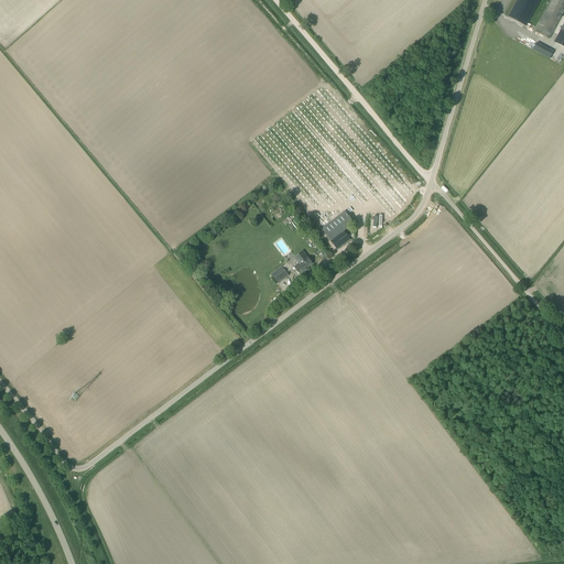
[(528,28),(542,0),(519,0),(510,19),(519,23),(528,28)]
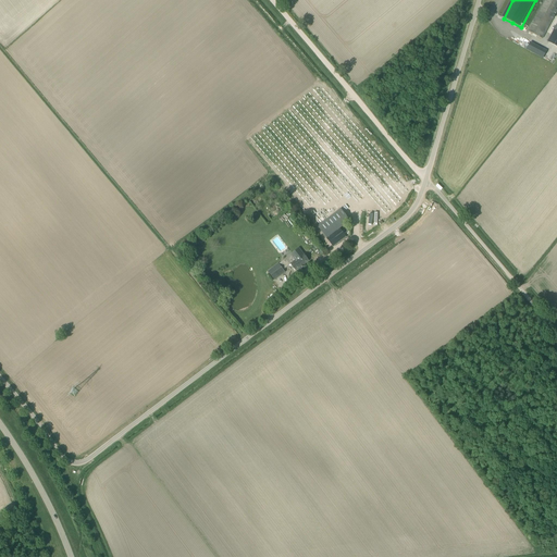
[(556,0),(543,0),(527,31),(542,39),(556,10),(556,0)]
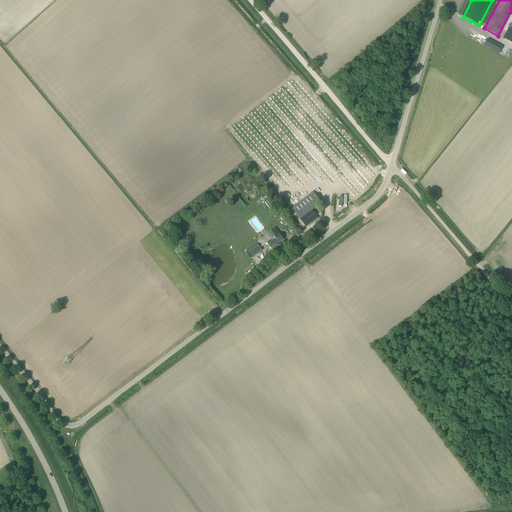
[(511,20),(503,38),(511,43),(511,20)]
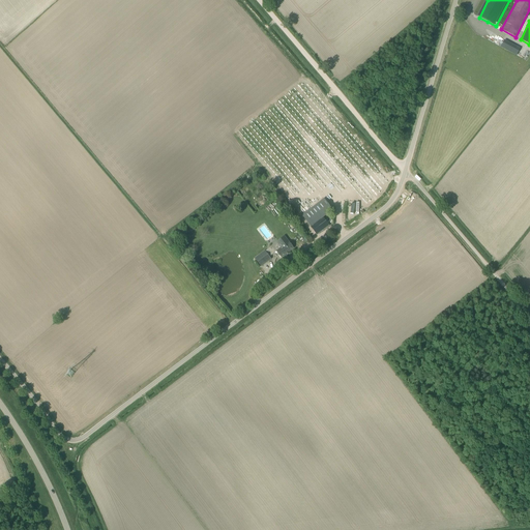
[(512,54),(517,46),(504,39),(500,48),(512,54)]
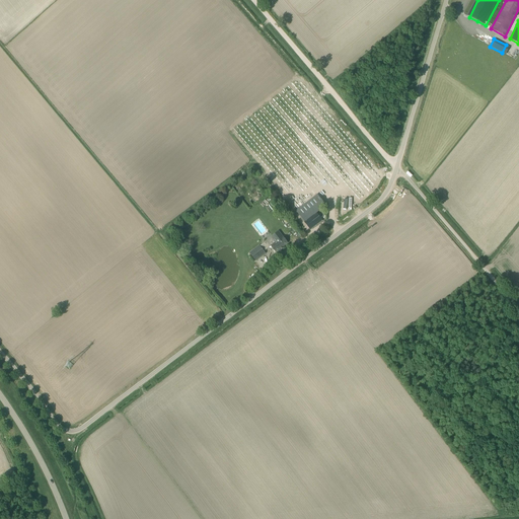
[(325,120),(334,115),(331,112),(319,120),(329,134),(334,132),(325,120)]
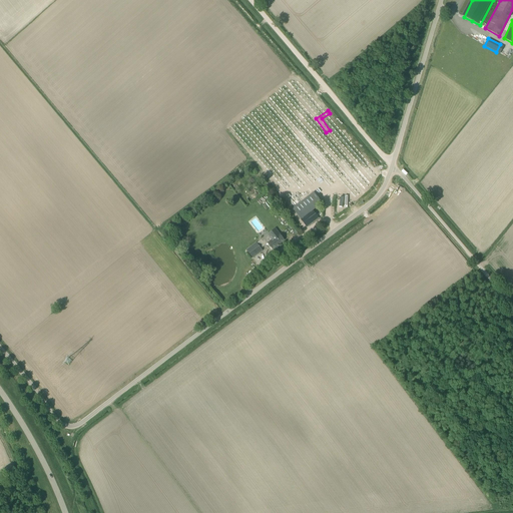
[(339,131),(344,138),(347,135),(342,128),(339,131)]
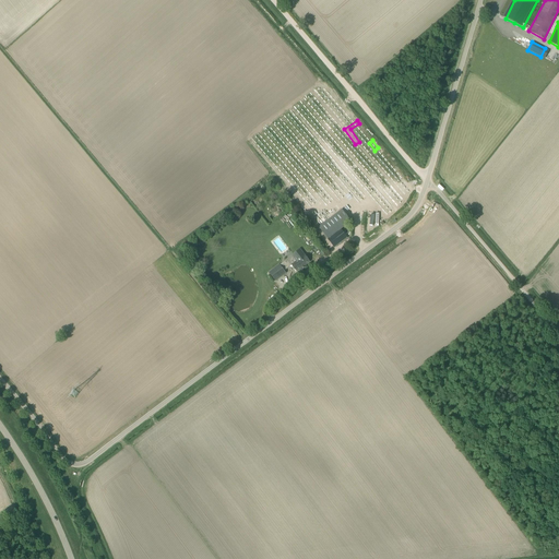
[(341,229),(328,239),(334,247),(347,237),(341,229)]
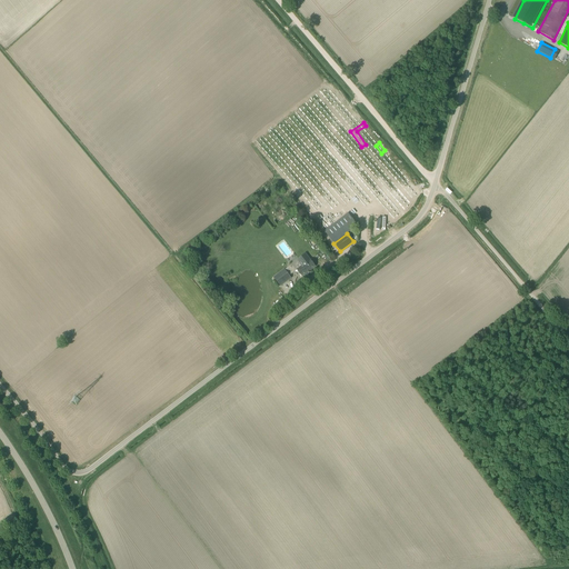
[(297,259),(297,260),(285,269),(289,276),(297,270),(302,277),(316,267),(311,262),(311,259),(310,259),(305,253),(297,259)]
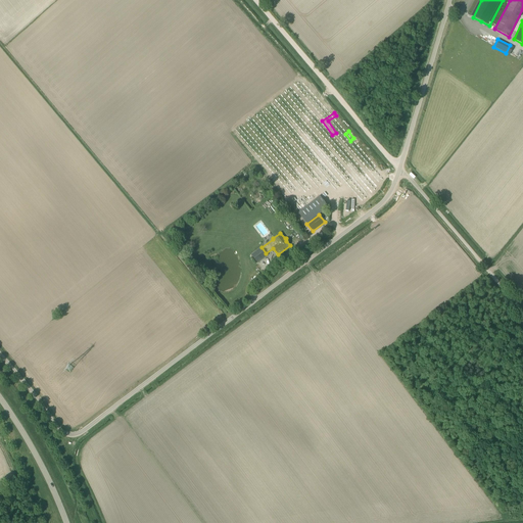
[(260,247),(251,254),(257,263),(268,255),(266,253),(262,247),(260,247)]
